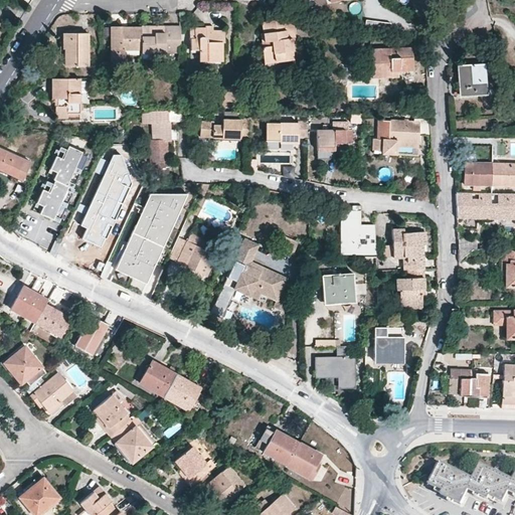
[(346,15),(344,21),(356,25),(357,18),(346,15)]
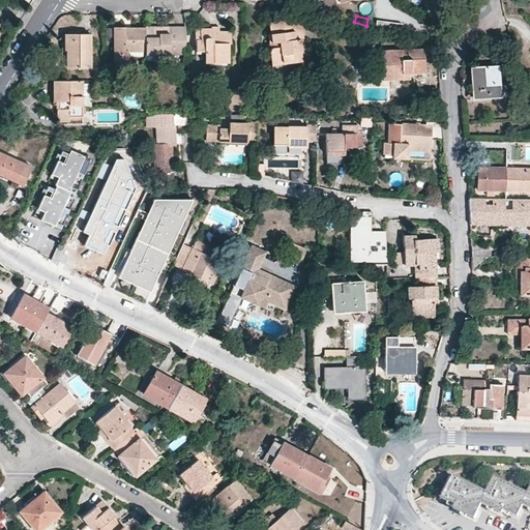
[(269,42),(272,42),(272,48),(269,48),(271,65),(283,63),(283,55),(301,53),(299,40),(303,39),(301,23),(293,24),(293,20),(269,23),(270,34),(268,34),(269,42)]
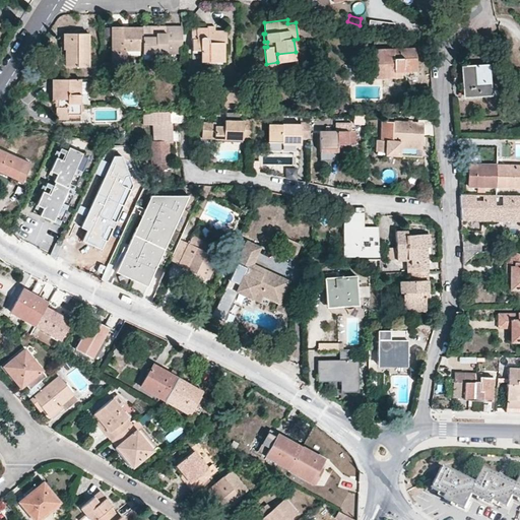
[(124,63),(125,54),(131,54),(131,57),(142,57),(142,53),(142,30),(142,28),(122,28),(122,26),(112,26),(112,63),(124,63)]
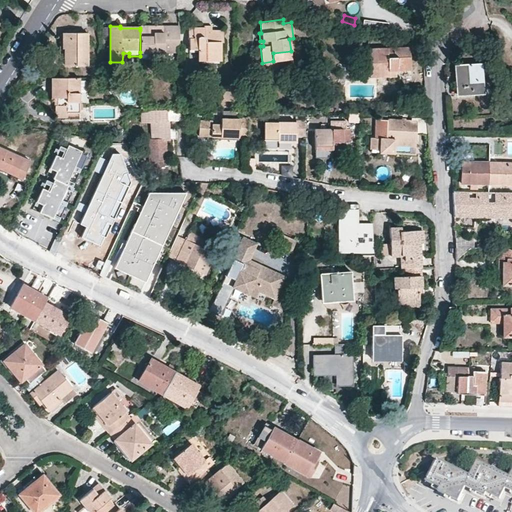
[(179,26),(140,26),(140,28),(140,30),(140,52),(165,52),(179,52),(179,26)]
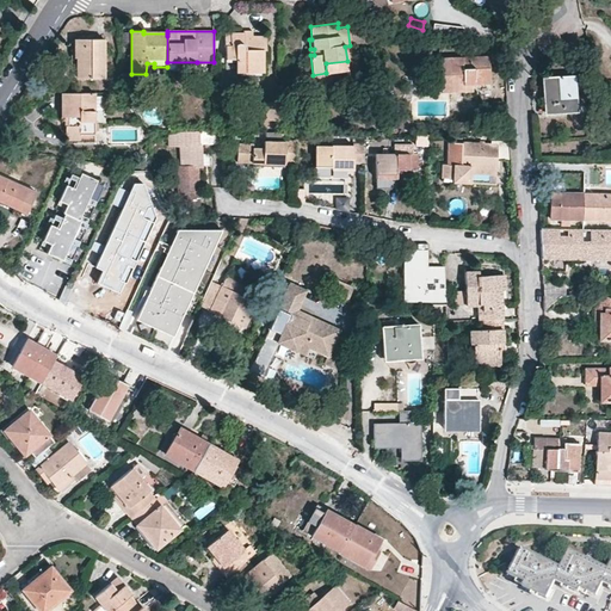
[(239,73),(261,73),(263,51),(265,51),(265,37),(247,37),(245,37),(245,35),(224,35),(224,47),(226,47),(226,59),(236,59),(236,72),(239,73)]
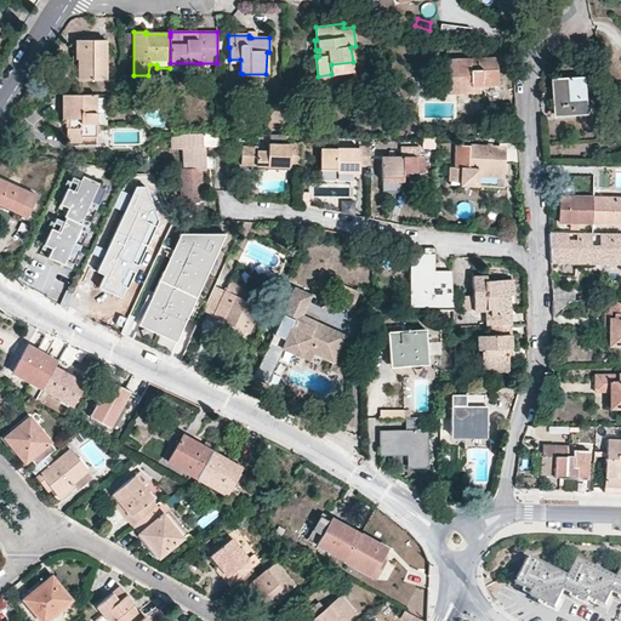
[(79,79),(104,79),(106,39),(92,40),(79,40),(75,40),(72,43),(72,45),(72,53),(78,52),(78,58),(79,58),(79,79)]
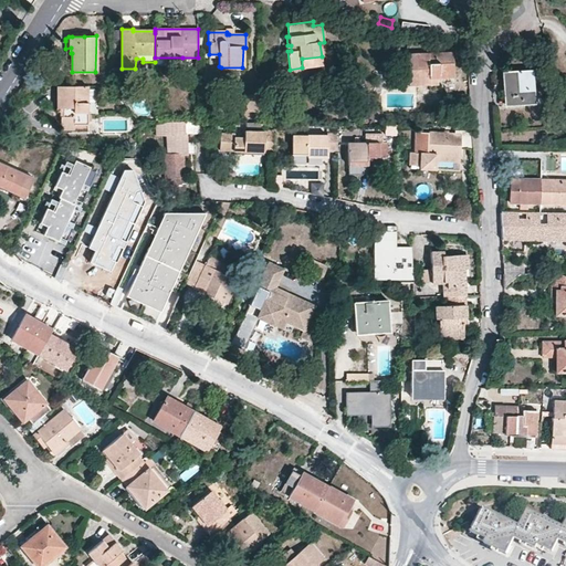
[(58,73),(72,72),(72,53),(71,53),(71,48),(65,49),(65,58),(58,58),(58,73)]
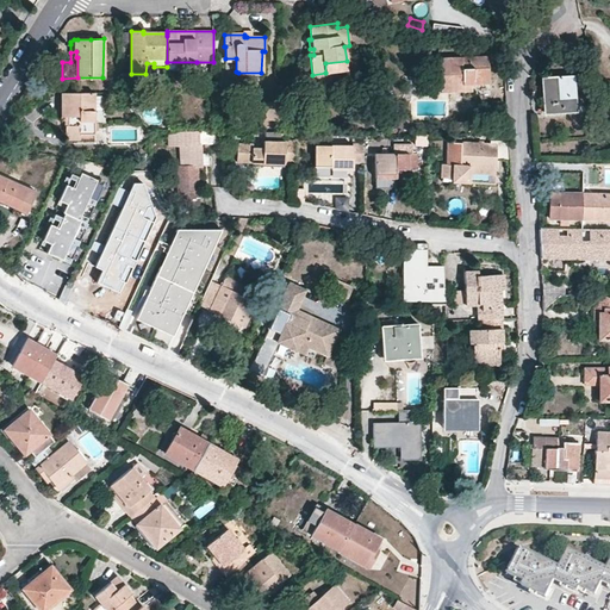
[(462,92),(462,85),(471,85),(489,83),(489,56),(439,58),(440,92),(462,92)]
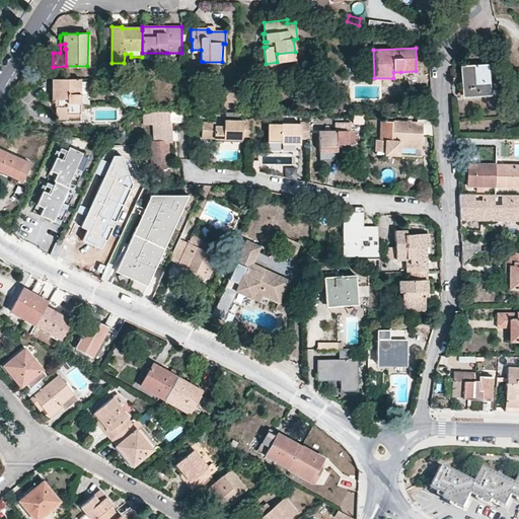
[(203,71),(203,62),(201,61),(201,50),(192,50),(192,67),(192,71),(203,71)]
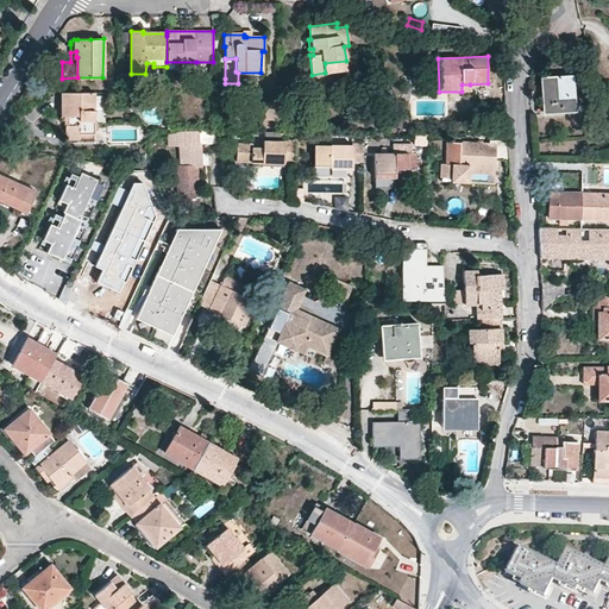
[(325,63),(325,73),(347,71),(346,66),(346,61),(325,63)]
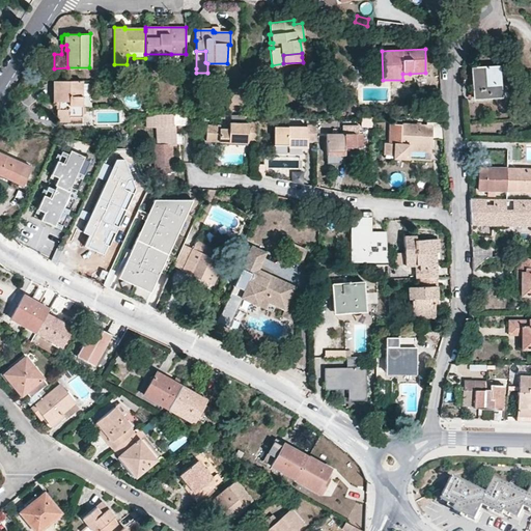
[(504,88),(500,88),(498,65),(475,67),(476,84),(474,84),(475,100),(506,98),(506,92),(504,92),(504,88)]
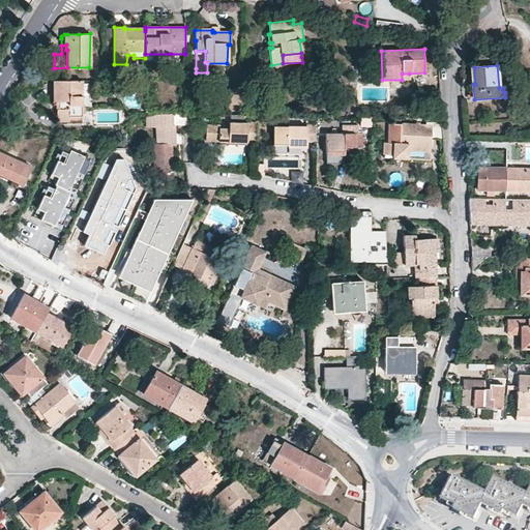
[(53,89),(53,105),(56,105),(56,117),(56,121),(69,121),(69,117),(82,117),(82,114),(85,114),(85,108),(83,108),(82,95),(78,95),(78,81),(57,81),(56,90),(53,89)]
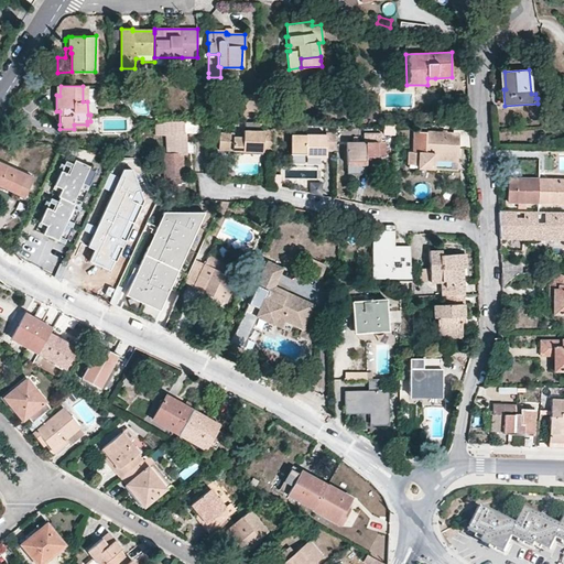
[(245,111),(258,111),(258,94),(245,94),(245,107),(245,111)]
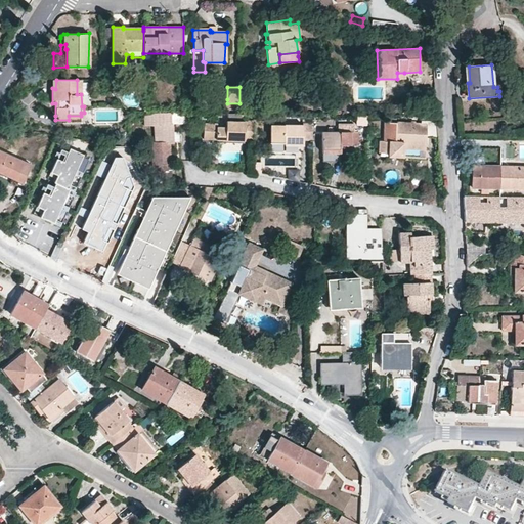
[(170,177),(170,173),(169,143),(172,143),(171,124),(171,112),(165,112),(153,114),(153,126),(153,143),(150,143),(150,167),(149,166),(149,170),(150,170),(151,177),(170,177)]
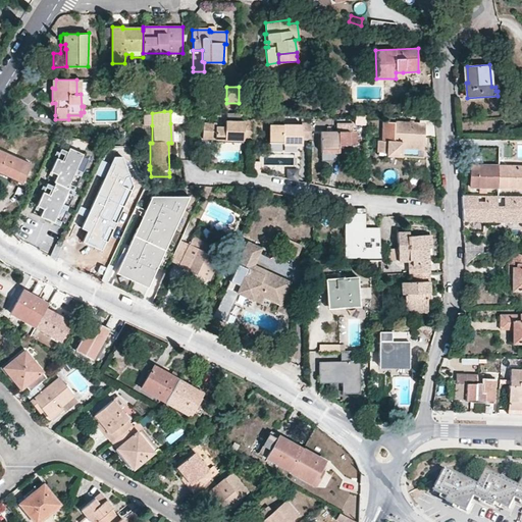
[(170,111),(170,123),(189,122),(189,111),(184,111),(170,111)]
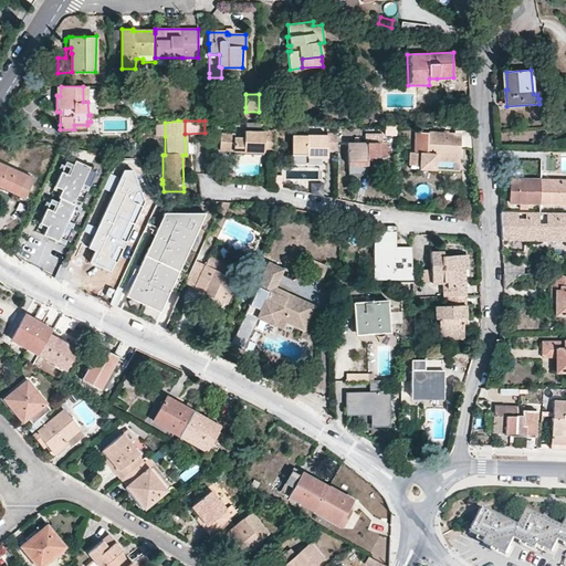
[(165,123),(156,124),(155,136),(165,136),(165,123)]
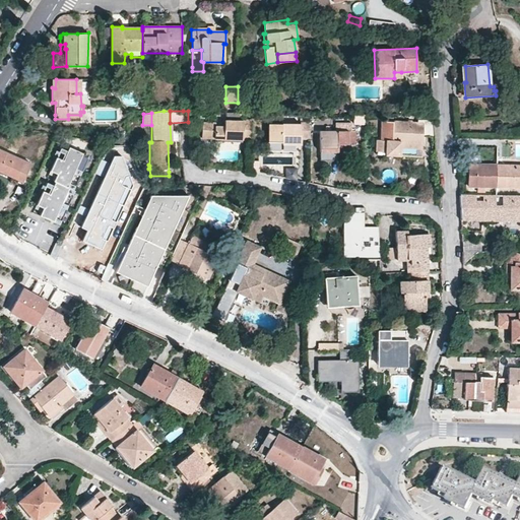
[(236,139),(237,135),(243,135),(243,134),(252,134),(252,119),(243,119),(243,114),(225,113),(225,120),(223,121),(223,126),(222,139),(236,139)]
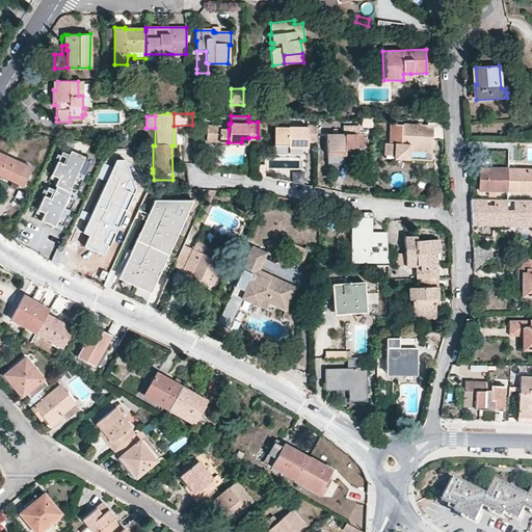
[(408,159),(408,152),(426,152),(427,138),(434,138),(444,138),(443,125),(441,116),(427,116),(426,126),(391,124),(389,142),(384,142),(384,158),(408,159)]
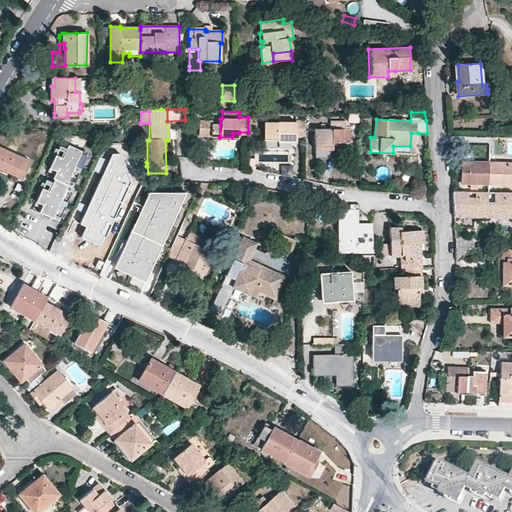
[(219,137),(220,124),(211,123),(211,120),(199,120),(198,136),(219,137)]
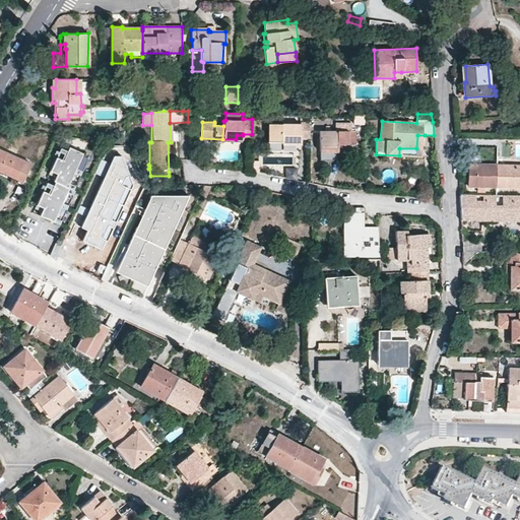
[(300,124),(281,124),(267,124),(267,141),(281,141),(294,141),(295,138),(301,138),(309,138),(310,122),(301,122),(300,124)]
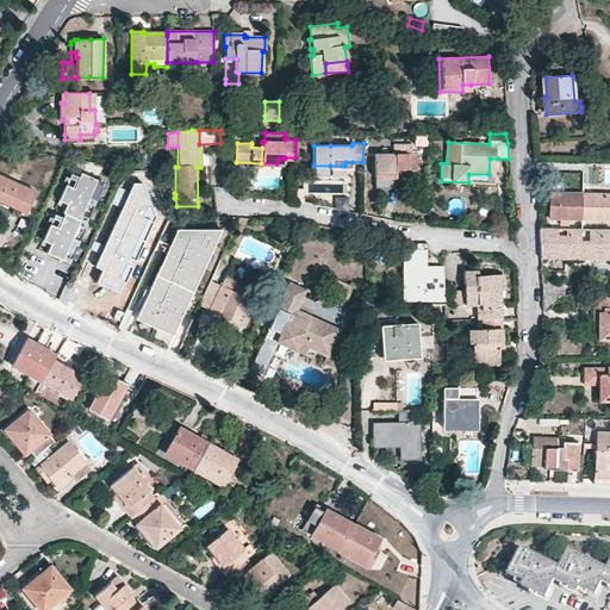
[(396,174),(397,169),(408,169),(409,154),(408,148),(394,148),(393,154),(375,154),(375,174),(396,174)]
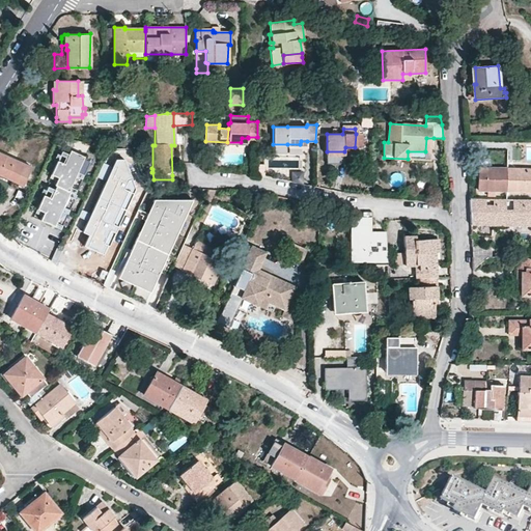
[(426,138),(425,151),(408,151),(408,159),(431,160),(434,138),(426,138)]
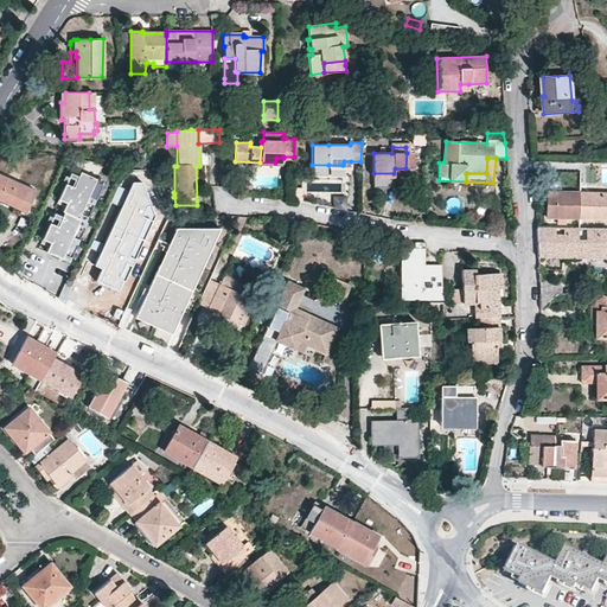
[(135,184),(90,276),(125,289),(163,215),(148,170),(139,172),(140,184),(135,184)]
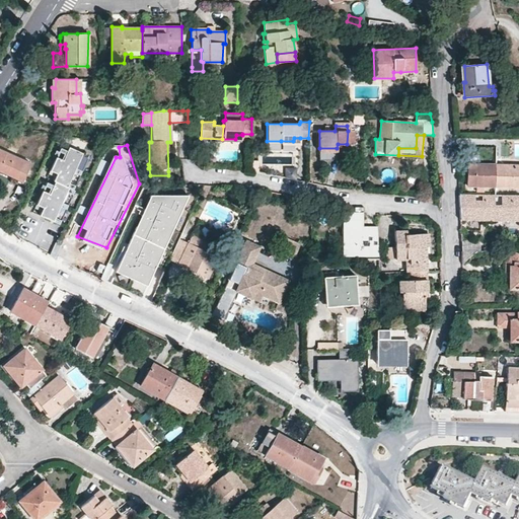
[(61,149),(50,174),(58,177),(54,187),(46,182),(34,207),(43,211),(40,216),(58,224),(87,156),(69,148),(67,152),(61,149)]
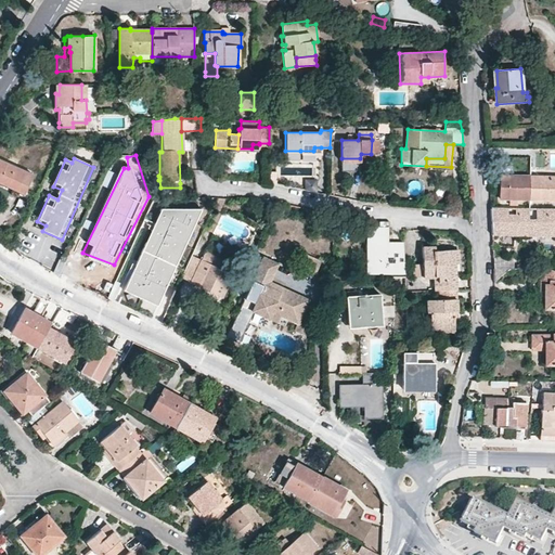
[(0,179),(9,183),(8,188),(23,194),(31,175),(1,160),(0,162),(0,179)]
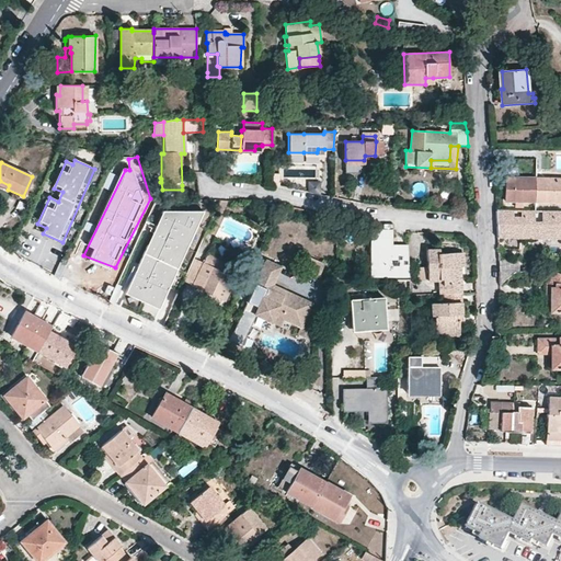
[(560,178),(535,176),(505,176),(504,201),(518,202),(518,207),(526,207),(526,202),(535,202),(560,202),(560,178)]
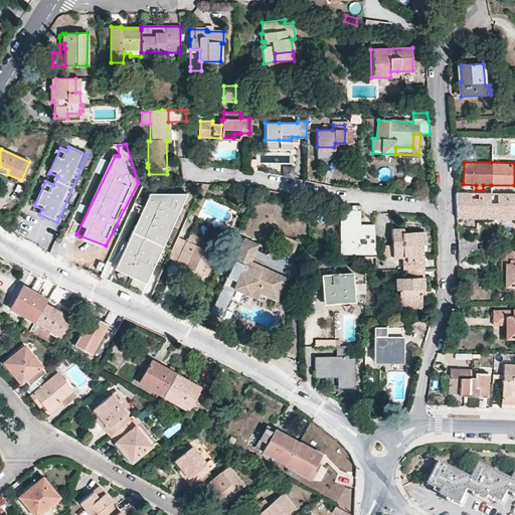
[(261,171),(294,172),(294,164),(261,163),(261,171)]
